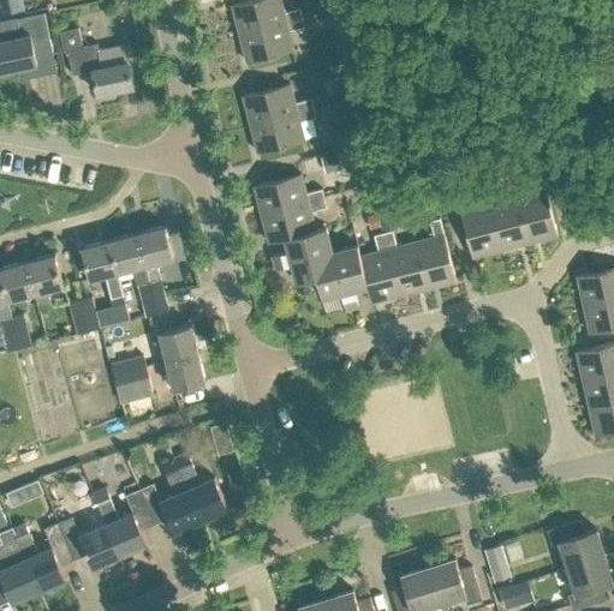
[(266,0),(231,9),(238,37),(300,22),(298,12),(282,17),(278,0),(266,0)]
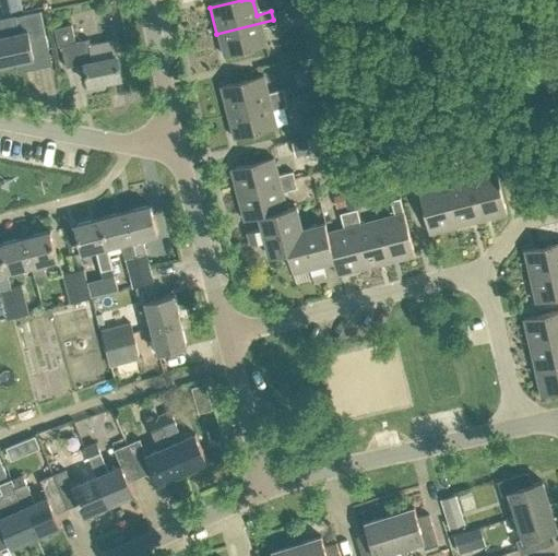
[(39,14),(14,20),(18,35),(0,38),(0,68),(34,60),(30,43),(45,39),(39,14)]
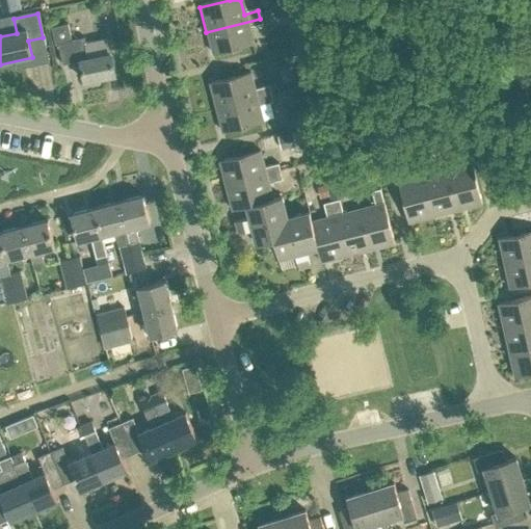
[(206,32),(212,57),(251,47),(247,30),(262,26),(260,19),(206,32)]
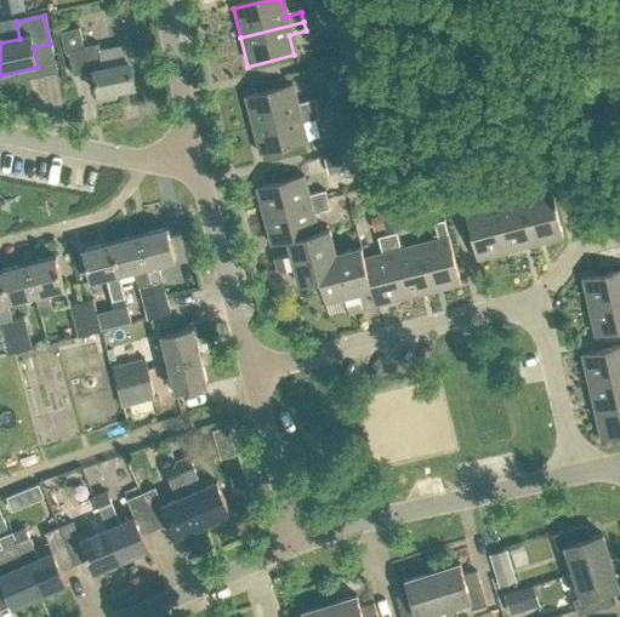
[(72,79),(92,74),(98,98),(134,91),(125,47),(100,53),(98,47),(81,51),(78,32),(60,36),(63,56),(67,56),(72,79)]
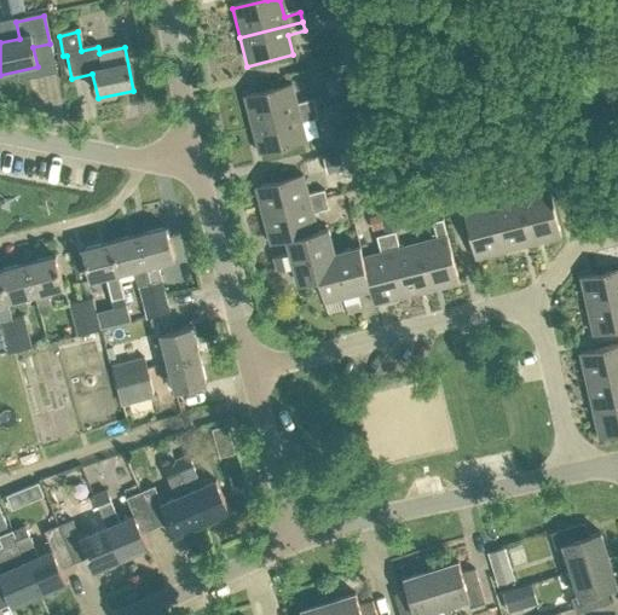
[(330,83),(334,100),(348,98),(344,80),(330,83)]
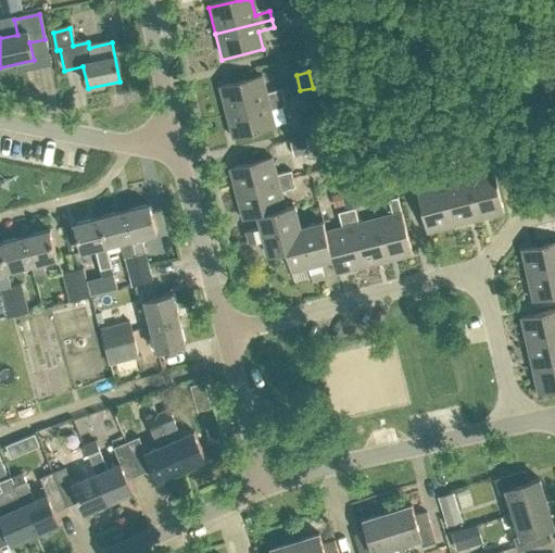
[(218,90),(225,116),(282,101),(280,93),(265,97),(261,79),(218,90)]
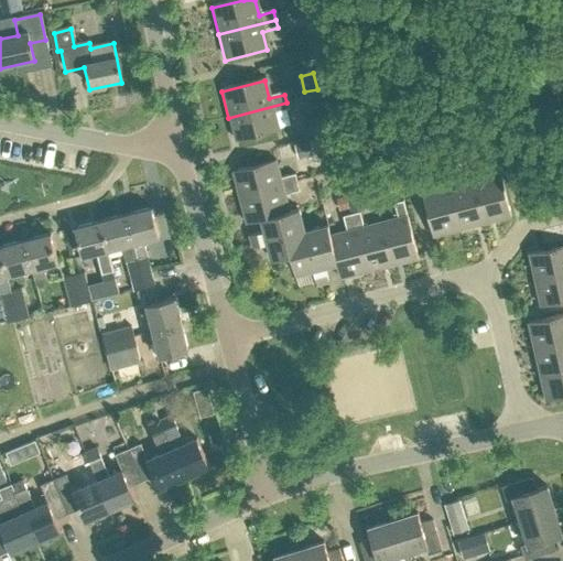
[(287,103),(228,118),(235,144),(278,133),(273,115),(288,111),(287,103)]
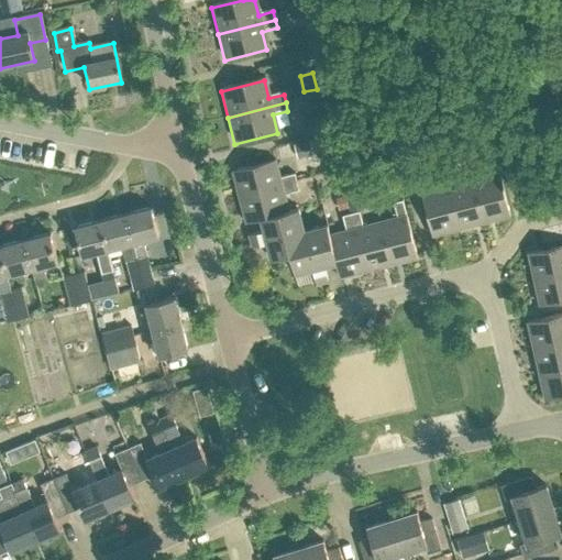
[(327,116),(301,122),(306,138),(331,131),(327,116)]
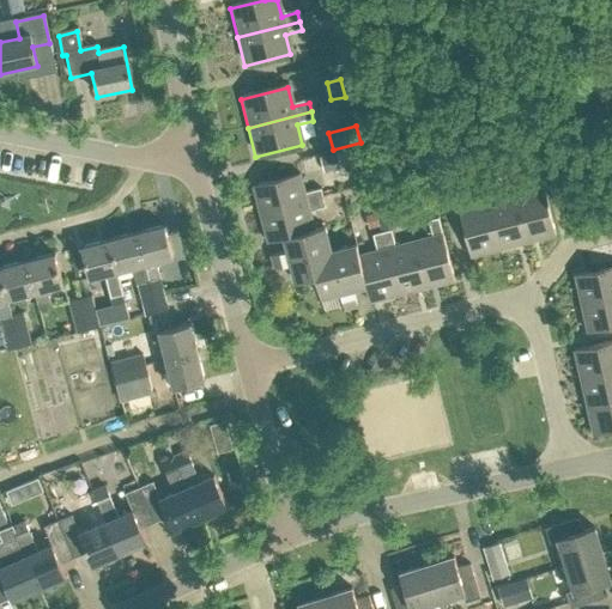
[(535,150),(517,153),(521,166),(538,162),(535,150)]
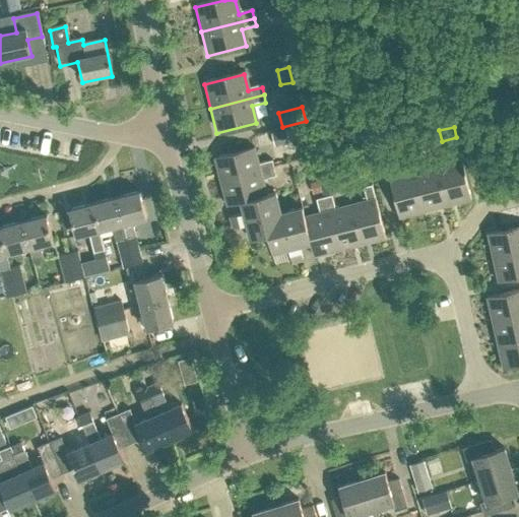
[(260,151),(278,149),(276,135),(258,138),(260,151)]
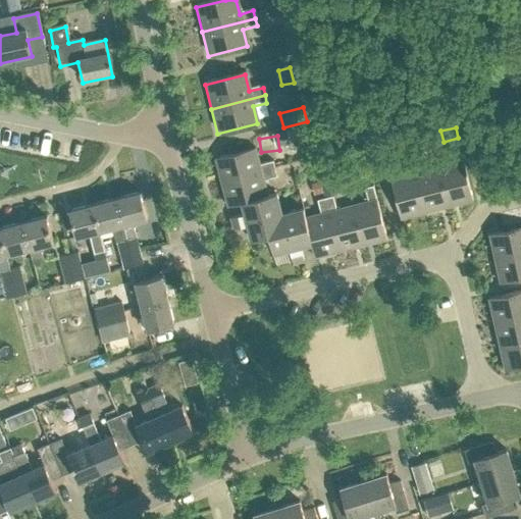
[(395,158),(391,143),(380,146),(383,161),(395,158)]
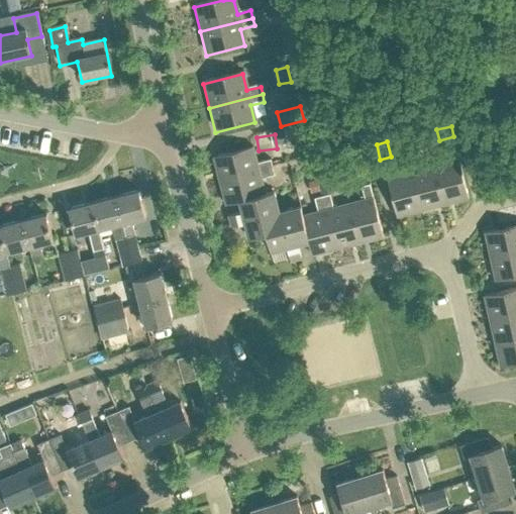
[(433,168),(443,206),(468,199),(453,147),(444,149),(448,164),(433,168)]
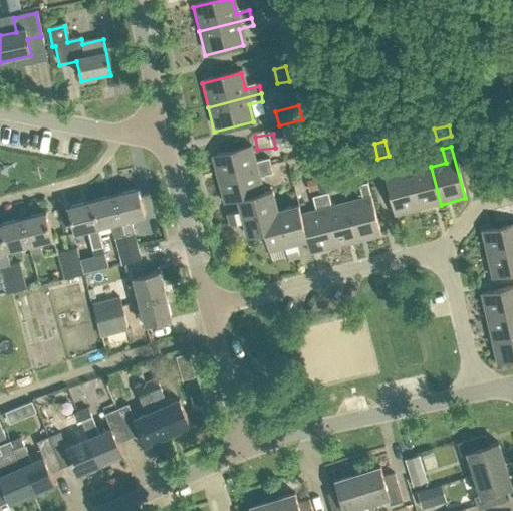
[(212,159),(218,182),(270,169),(268,162),(255,165),(250,149),(212,159)]
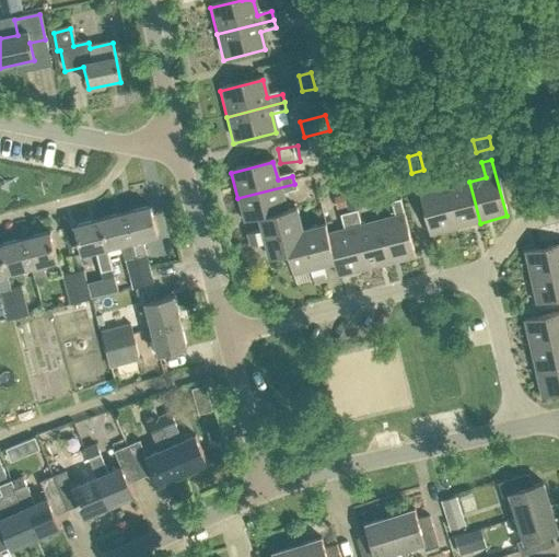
[(389,162),(376,165),(379,174),(392,172),(389,162)]
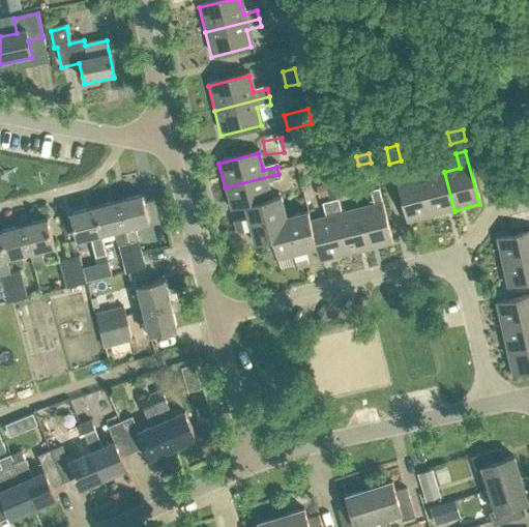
[(416,164),(431,217),(454,211),(444,172),(428,176),(424,162),(416,164)]
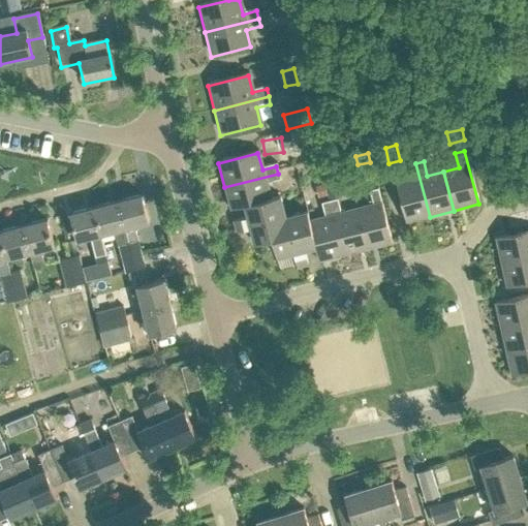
[(395,184),(405,223),(430,217),(415,163),(407,165),(411,180),(395,184)]
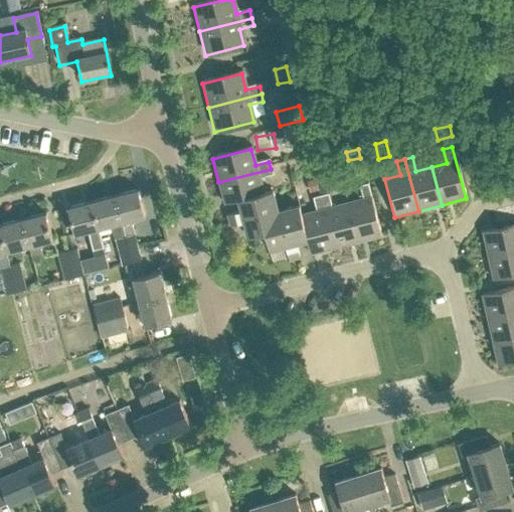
[(237,203),(263,195),(260,181),(273,177),(271,169),(218,182),(224,206),(237,203)]
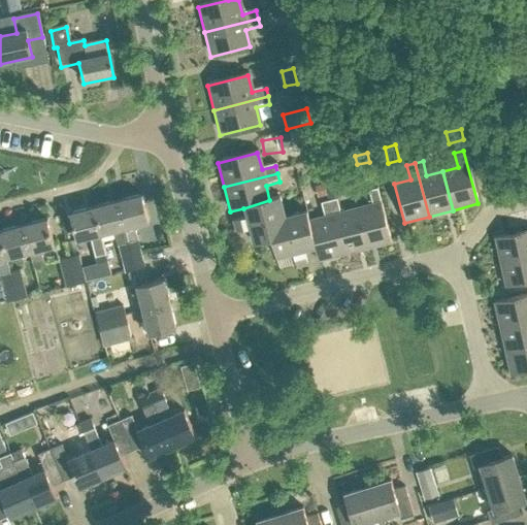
[(335,184),(325,187),(329,199),(338,196),(335,184)]
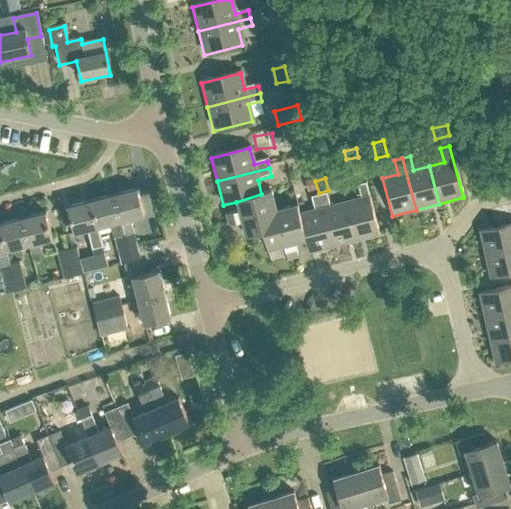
[(306,182),(309,191),(315,189),(312,180),(306,182)]
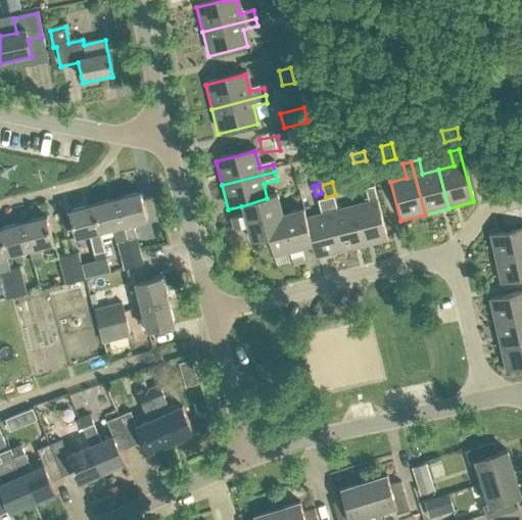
[(352,208),(363,247),(386,241),(373,189),(365,191),(368,204),(352,208)]
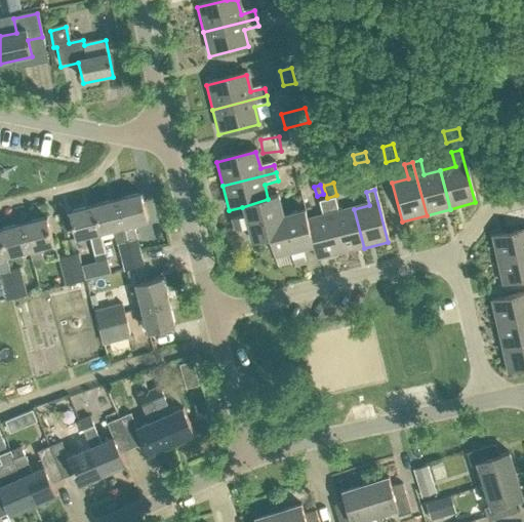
[(116,202),(133,268),(144,266),(133,226),(147,223),(140,196),(116,202)]
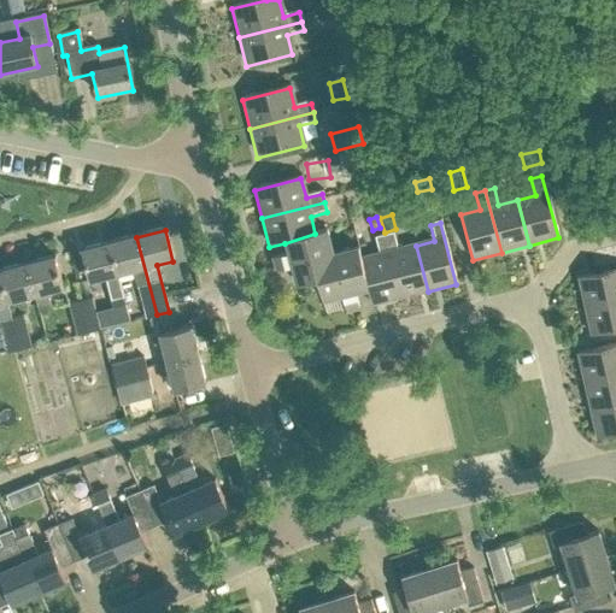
[(315,234),(285,243),(288,255),(271,260),(274,266),(332,252),(327,231),(315,234)]
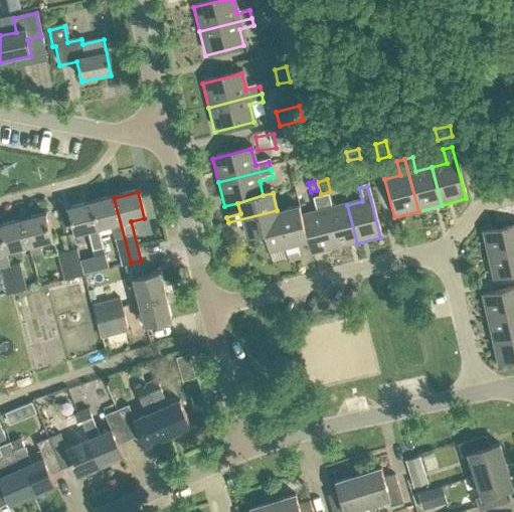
[(320,198),(334,249),(357,243),(347,205),(332,209),(328,196),(320,198)]
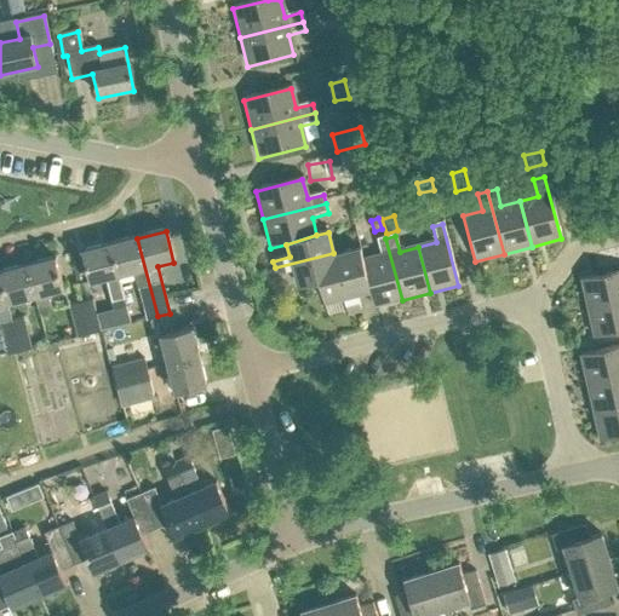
[(133,274),(145,320),(158,316),(137,239),(110,246),(118,277),(119,277),(133,274)]
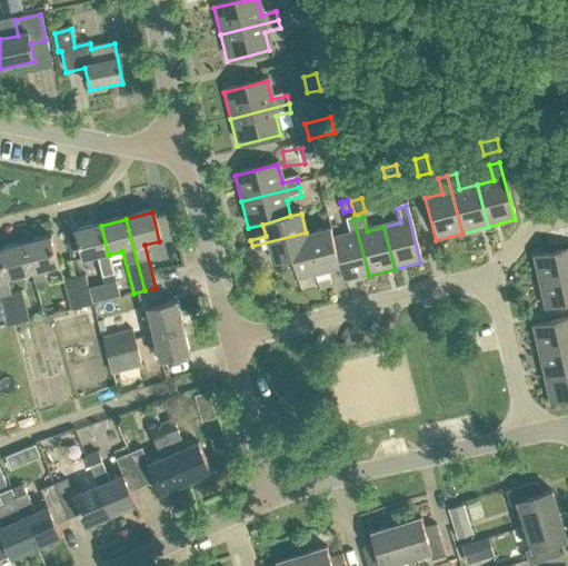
[(349,236),(331,240),(339,269),(342,283),(369,276),(354,219),(345,221),(349,236)]
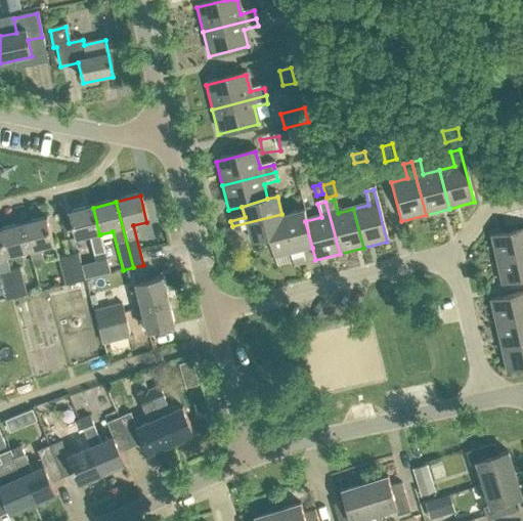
[(99,234),(93,208),(69,214),(76,241),(89,236),(93,256),(104,253),(100,234),(99,234)]
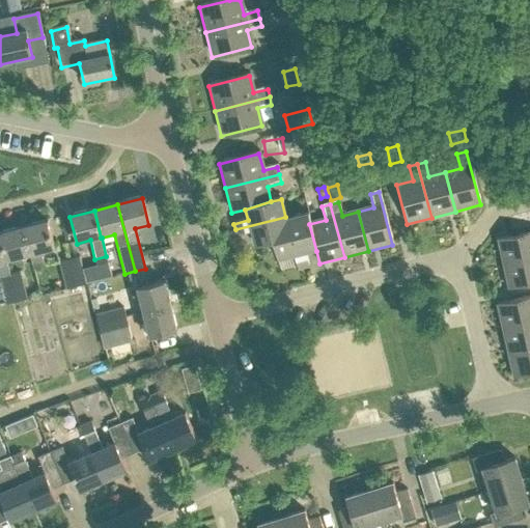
[(289,219),(303,269),(308,267),(305,254),(316,251),(309,224),(307,215),(289,219)]
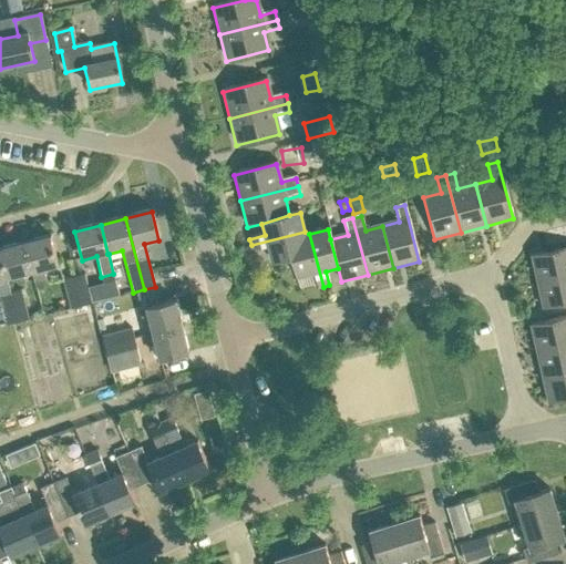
[(291,259),(306,235),(305,232),(251,245),(253,250),(267,247),(271,264),(291,259)]
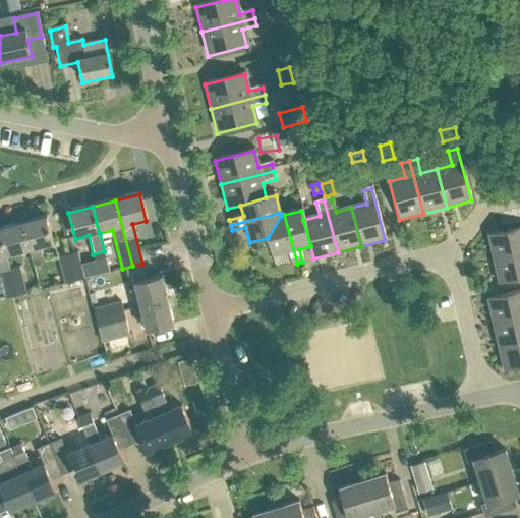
[(288,251),(291,265),(297,264),(284,215),(281,216),(268,238),(272,256),(288,251)]
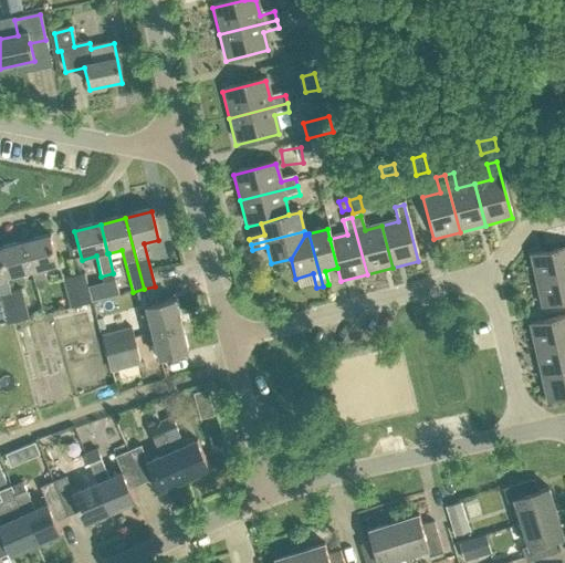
[(42,269),(58,266),(50,237),(23,243),(30,272),(33,287),(45,283),(42,269)]
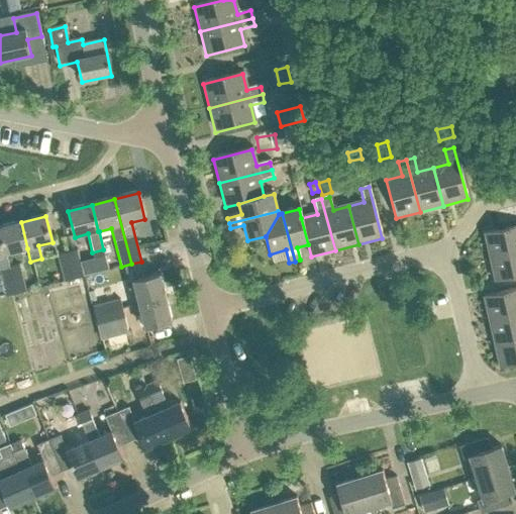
[(0,232),(6,254),(27,248),(21,222),(0,228),(0,232)]
